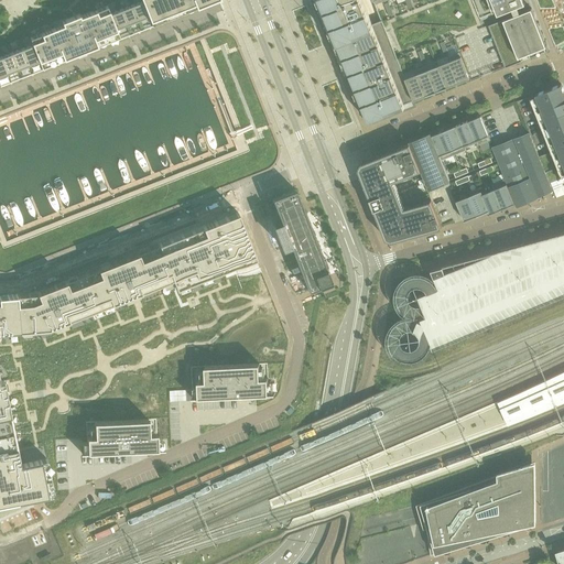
[(119,36),(152,23),(142,0),(109,13),(119,36)]
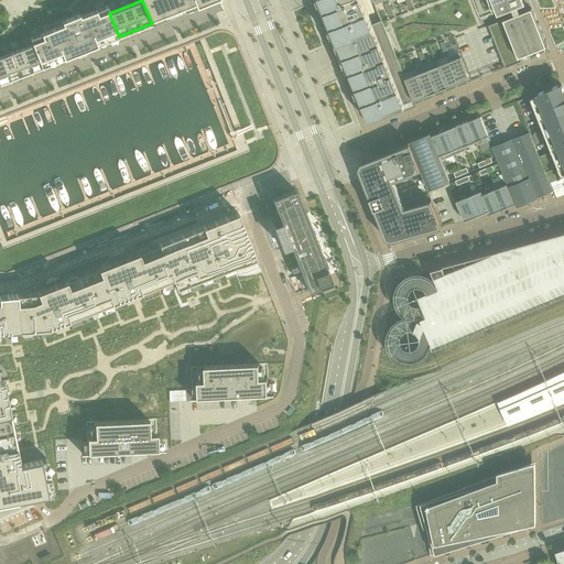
[(142,0),(152,23),(210,0),(142,0)]
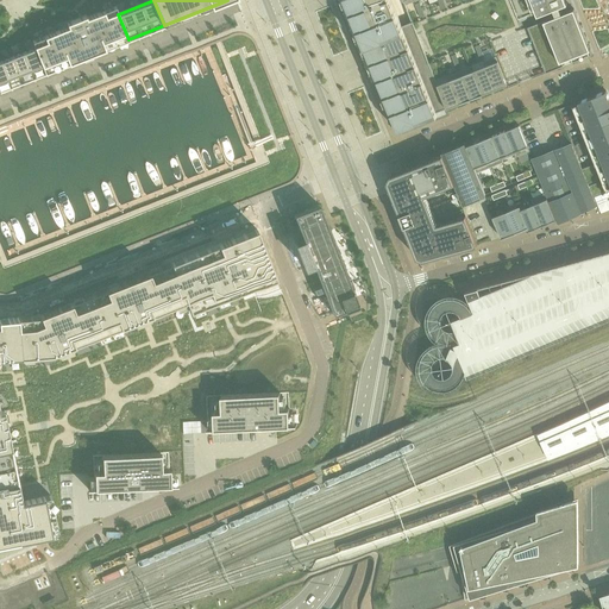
[(390,0),(343,0),(396,132),(449,112),(413,22),(402,26),(390,0)]
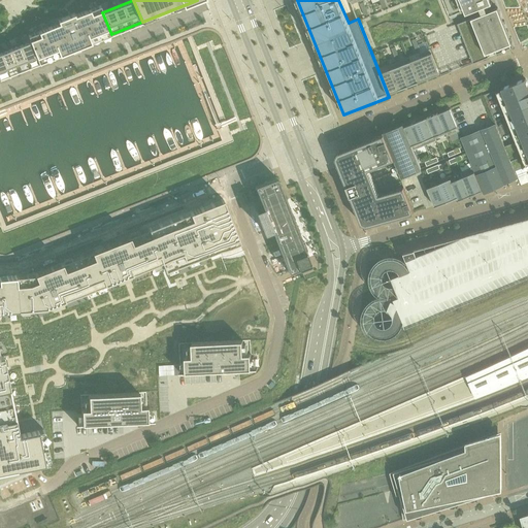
[(441,0),(449,18),(464,11),(465,14),(492,4),(490,0),(441,0)]
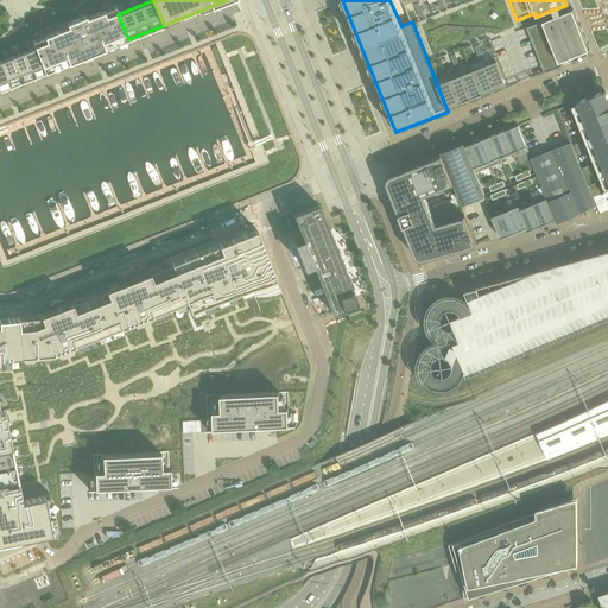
[(92,54),(128,39),(118,14),(115,6),(87,17),(86,16),(67,23),(68,26),(32,40),(35,48),(44,73),(83,57),(83,59),(93,56),(92,54)]
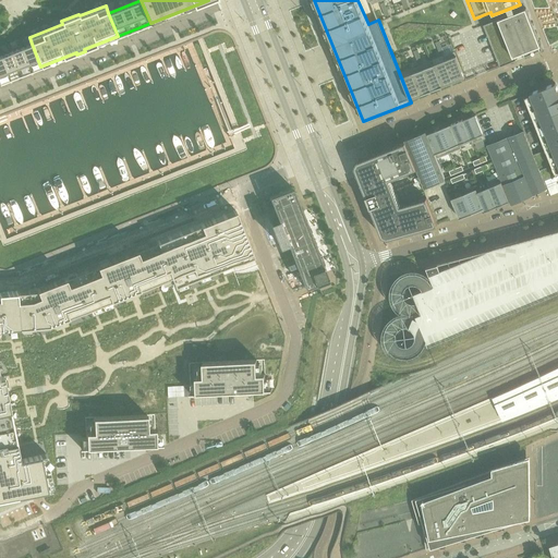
[(483,25),(500,67),(543,50),(525,8),(483,25)]
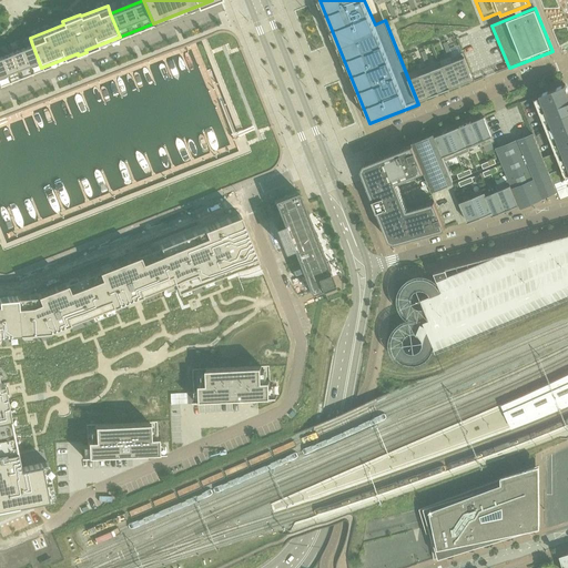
[(0,83),(41,68),(32,44),(0,57),(0,83)]
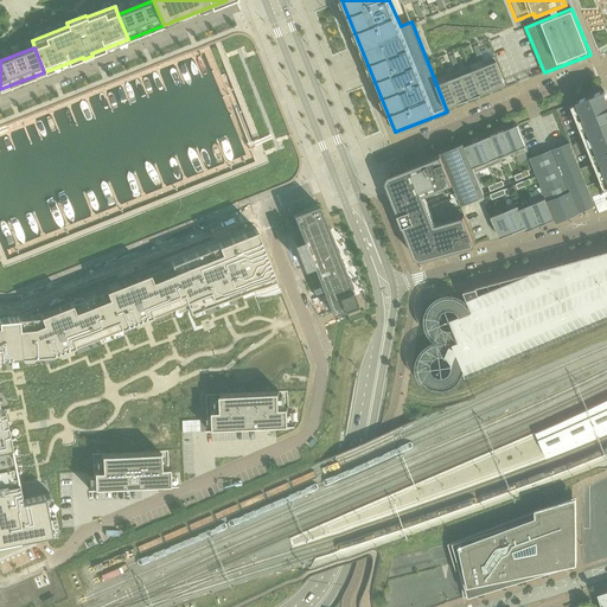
[(497,61),(485,65),(494,89),(506,84),(497,61)]
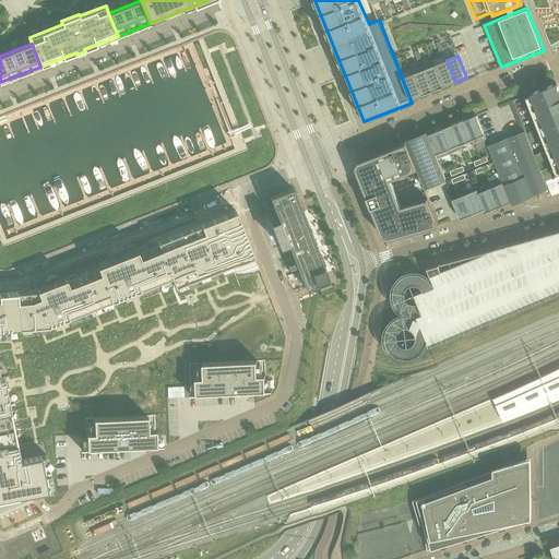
[(447,60),(436,64),(444,86),(455,82),(447,60)]
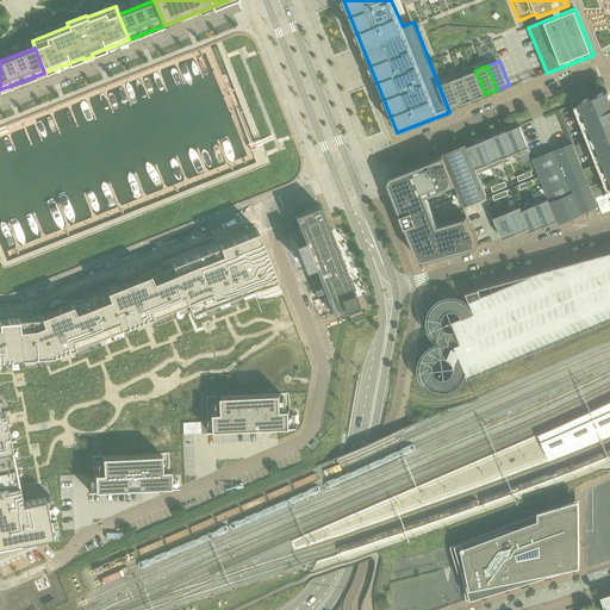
[(475,70),(464,75),(473,99),(485,94),(475,70)]
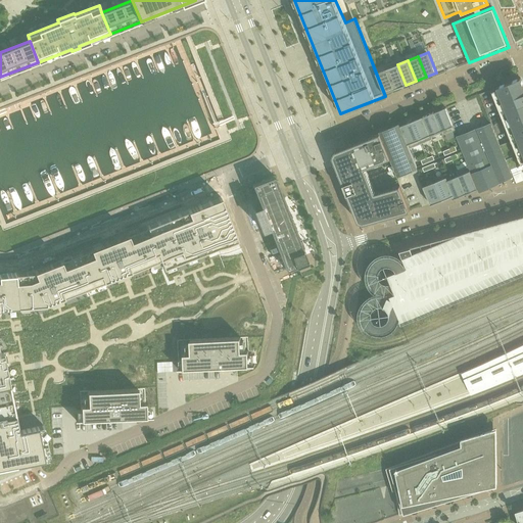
[(397,64),(387,68),(395,89),(406,85),(397,64)]
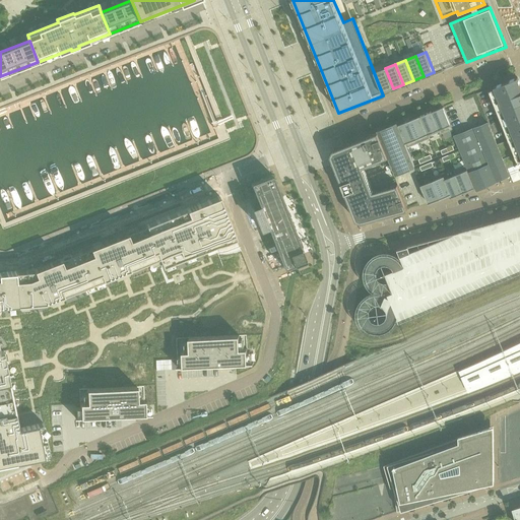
[(385,68),(375,72),(383,92),(393,88),(385,68)]
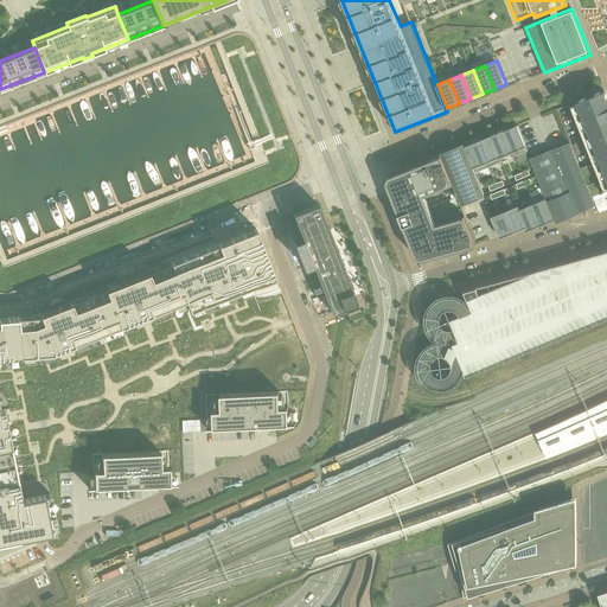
[(600,161),(581,168),(594,202),(606,196),(606,97),(604,90),(576,101),(600,161)]
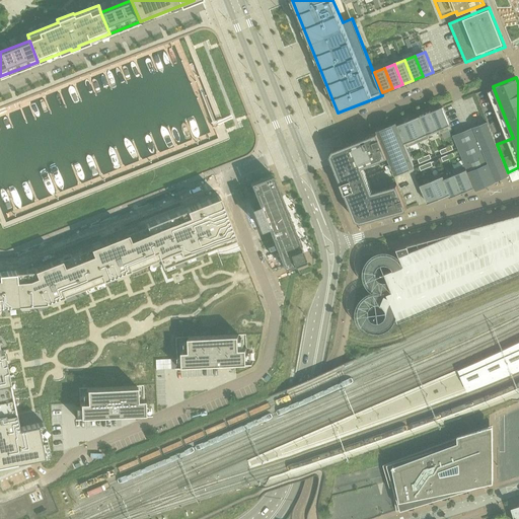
[(449,126),(442,107),(431,112),(438,130),(449,126)]
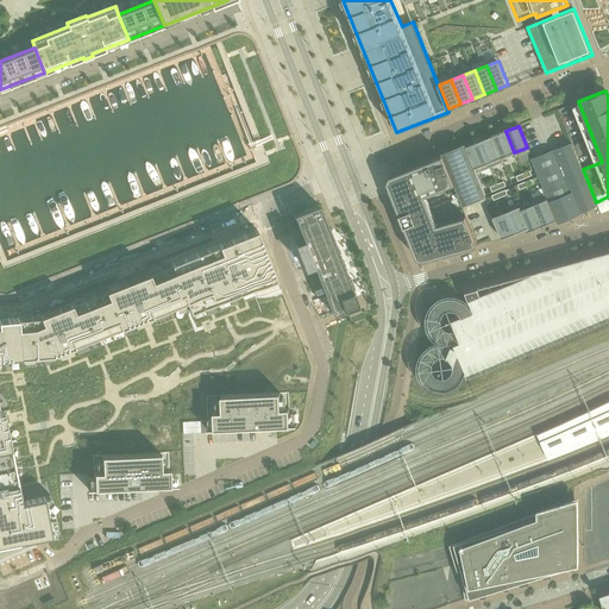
[(514,152),(506,131),(493,137),(501,158),(514,152)]
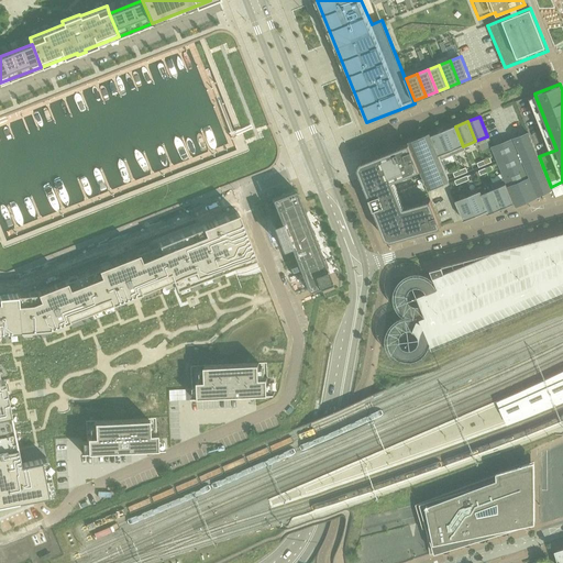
[(463,146),(455,127),(443,131),(451,151),(463,146)]
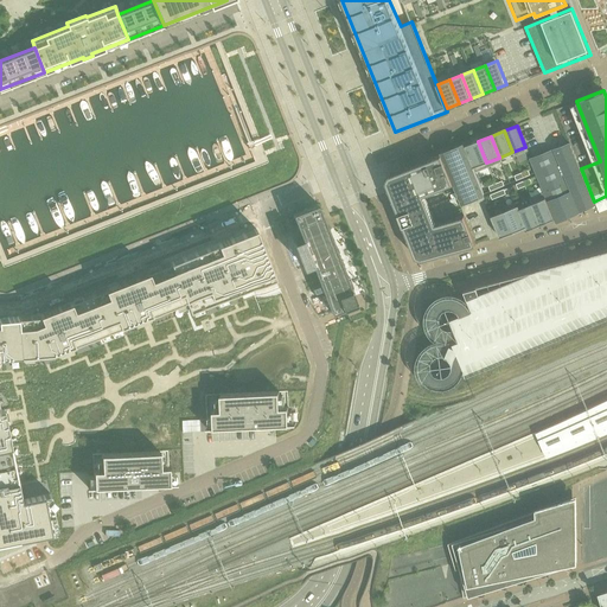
[(486,163),(478,141),(465,147),(468,155),(473,168),(486,163)]
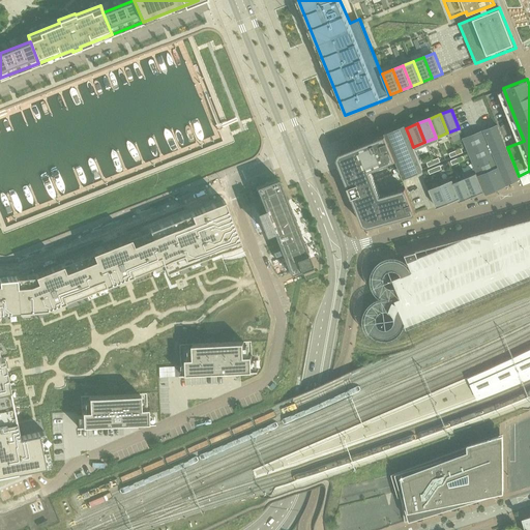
[(496,125),(463,139),(476,172),(481,184),(486,194),(506,184),(520,178),(519,176),(507,147),(505,142),(498,124),(497,125),(496,125)]
